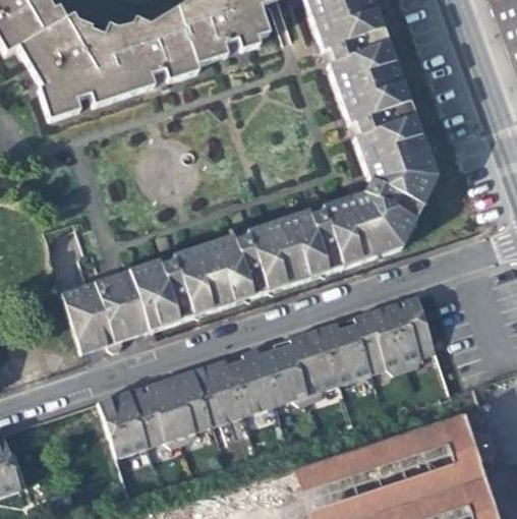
[(0,0),(0,38),(11,57),(23,51),(43,84),(41,84),(51,116),(81,106),(77,93),(92,89),(96,102),(174,76),(202,67),(199,62),(239,49),(261,43),(257,34),(272,30),(263,2),(263,0),(190,0),(159,22),(145,18),(144,24),(126,29),(118,26),(113,38),(101,34),(102,31),(85,24),(81,18),(74,22),(67,10),(62,13),(55,0),(0,0)]
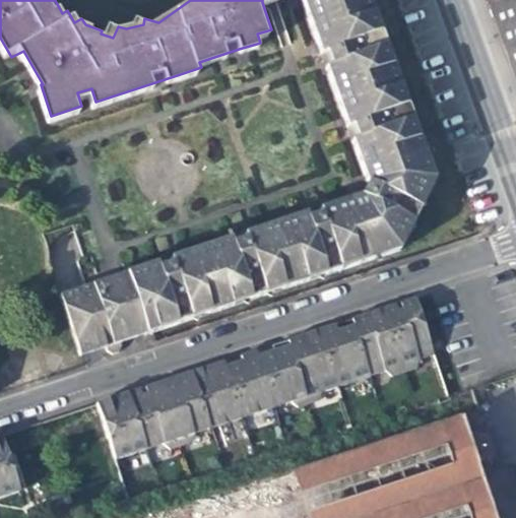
[(440,173),(381,0),(309,0),(332,70),(350,126),(370,181),(368,186),(365,192),(321,206),(257,227),(169,255),(131,266),(150,327),(403,244),(440,173)]
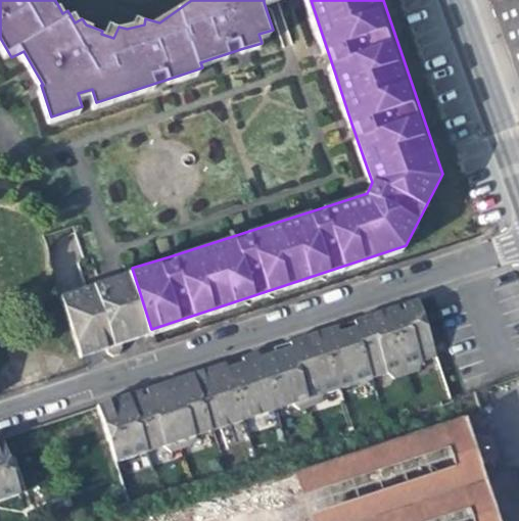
[(492,0),(497,12),(504,33),(518,28),(518,0),(492,0)]
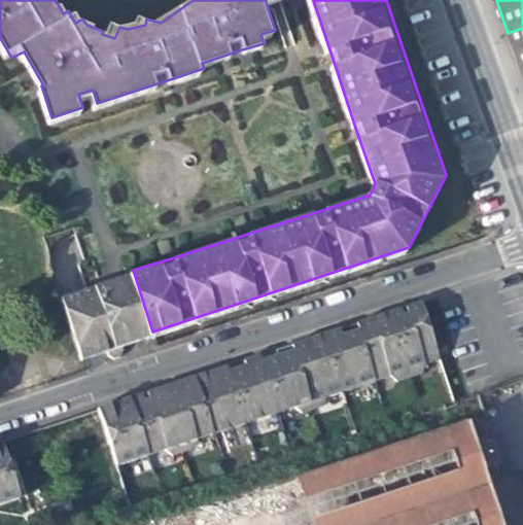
[(522,28),(508,33),(515,53),(522,73),(522,28)]
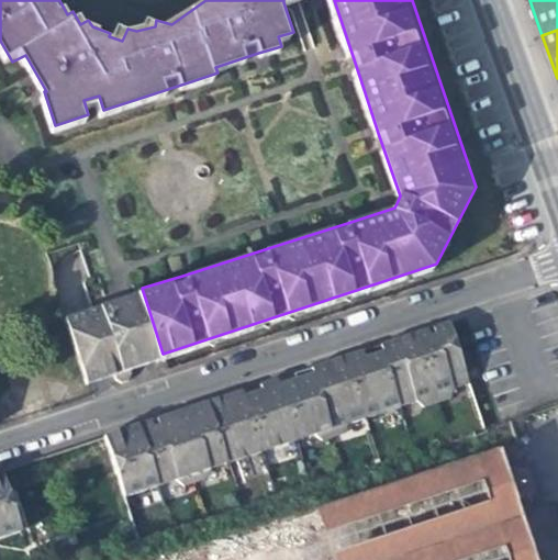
[(152,357),(163,354),(142,288),(127,292),(114,297),(135,362),(152,357)]
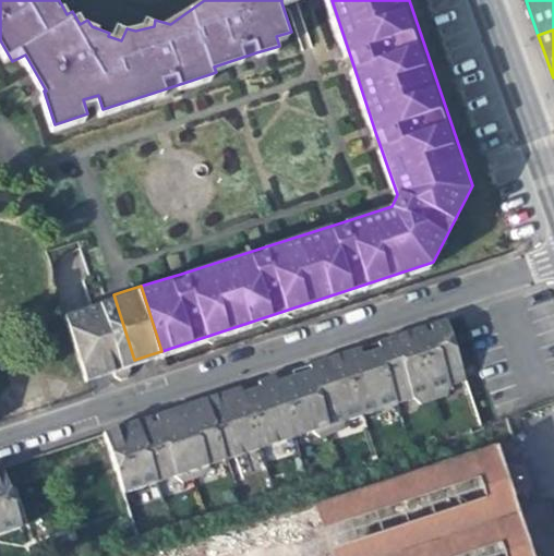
[(136,364),(134,360),(113,294),(107,297),(95,301),(117,365),(118,369),(125,374),(134,371),(136,364)]
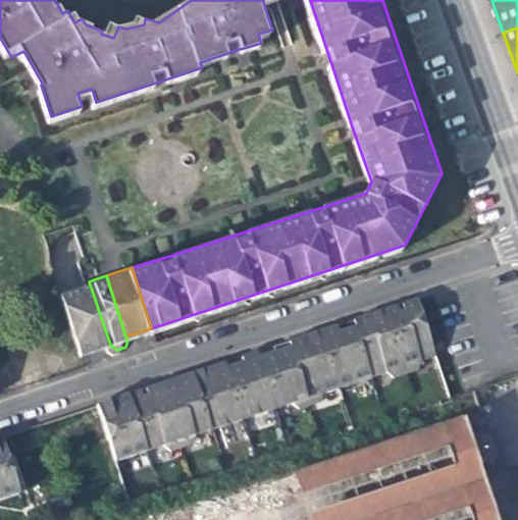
[(97,346),(109,342),(89,281),(78,284),(62,290),(74,324),(83,351),(97,346)]
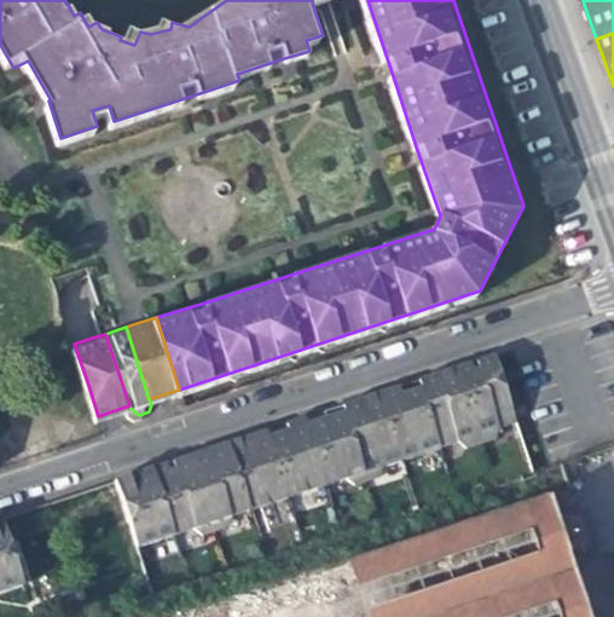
[(463,368),(487,443),(503,437),(502,428),(521,421),(498,357),(480,362),(463,368)]
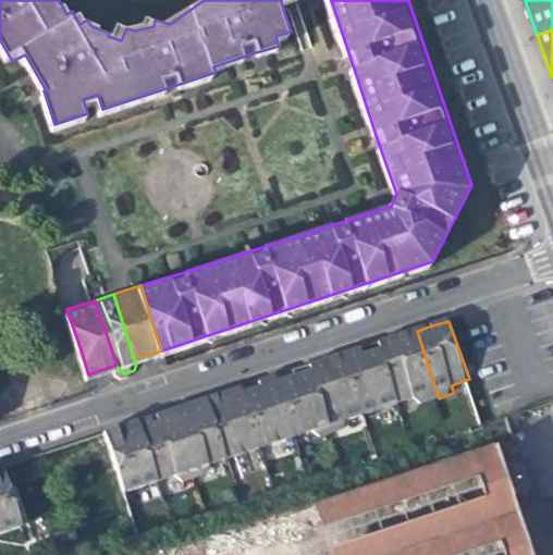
[(426,402),(439,398),(417,331),(400,336),(381,343),(400,402),(420,395),(426,402)]
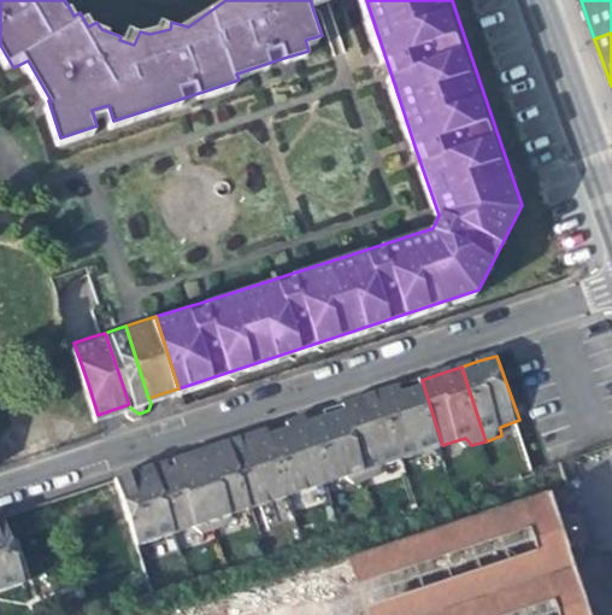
[(406,457),(442,445),(422,380),(404,386),(384,392),(406,457)]
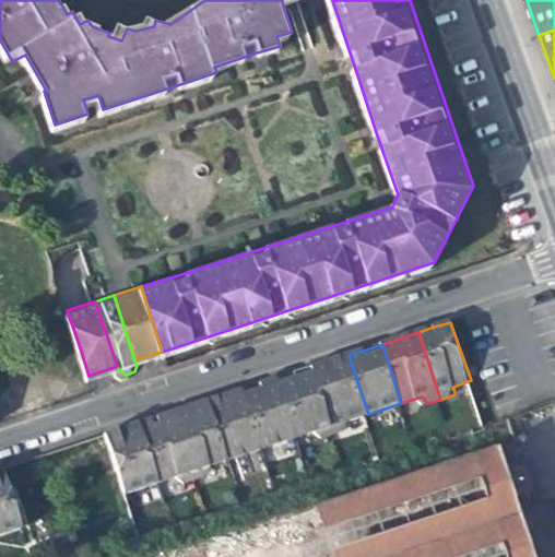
[(350,421),(368,414),(349,355),(332,360),(316,366),(338,434),(351,428),(350,421)]
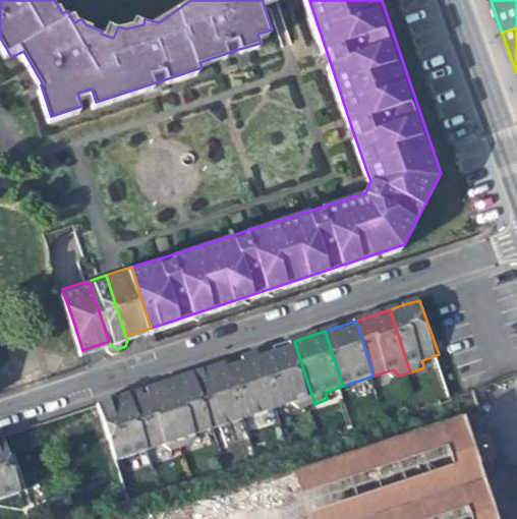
[(302,407),(314,404),(294,341),(278,346),(279,351),(264,356),(280,406),(297,401),(302,407)]
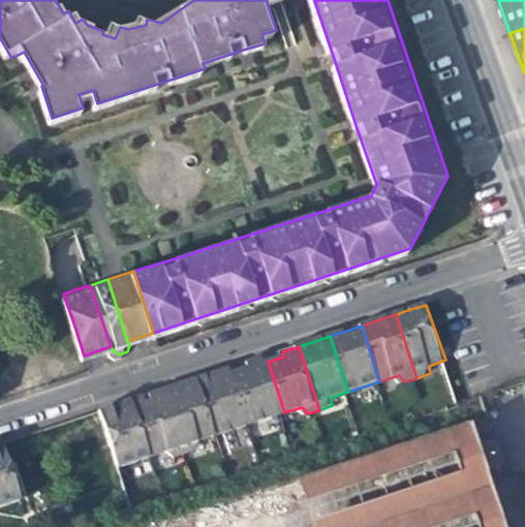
[(251,424),(284,412),(268,362),(266,357),(257,360),(249,362),(251,367),(235,372),(251,424)]
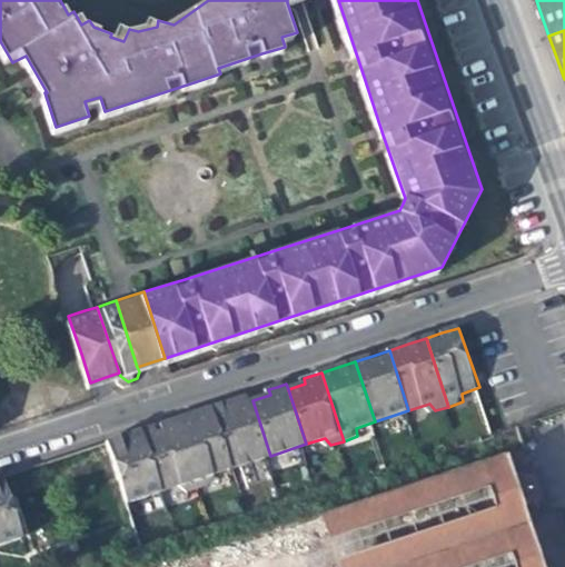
[(215,407),(235,467),(270,456),(253,400),(250,395),(238,399),(215,407)]
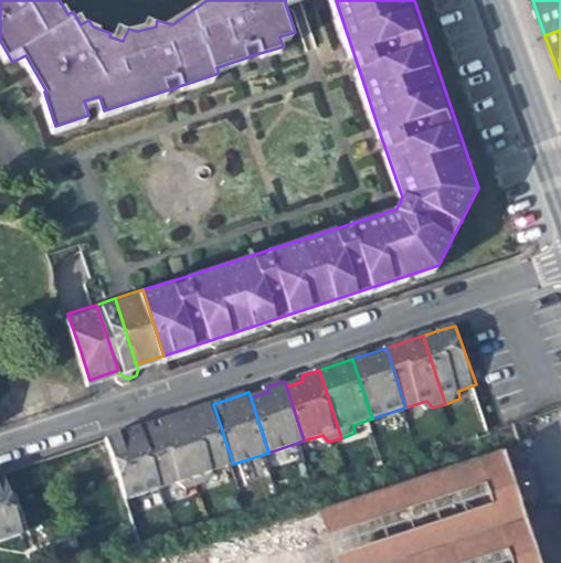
[(180,415),(201,484),(215,479),(214,470),(233,464),(213,404),(199,409),(180,415)]
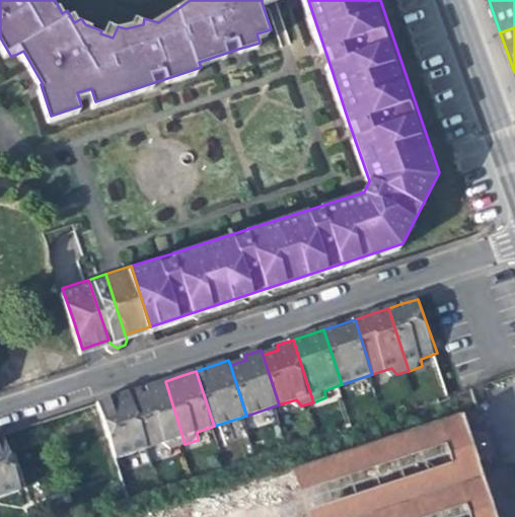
[(132,392),(149,447),(167,442),(172,448),(185,444),(165,381),(151,385),(132,392)]
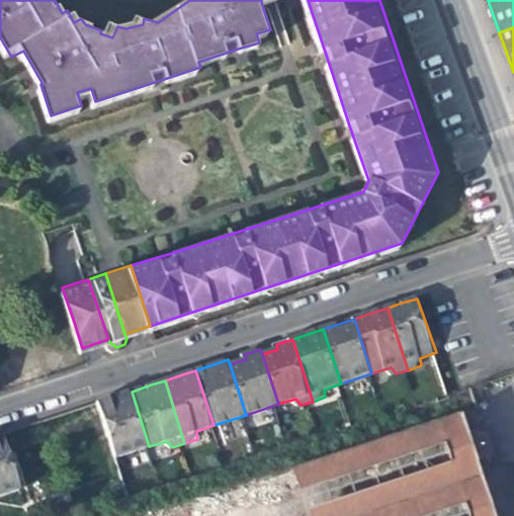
[(99,402),(118,456),(149,446),(132,392),(121,395),(99,402)]
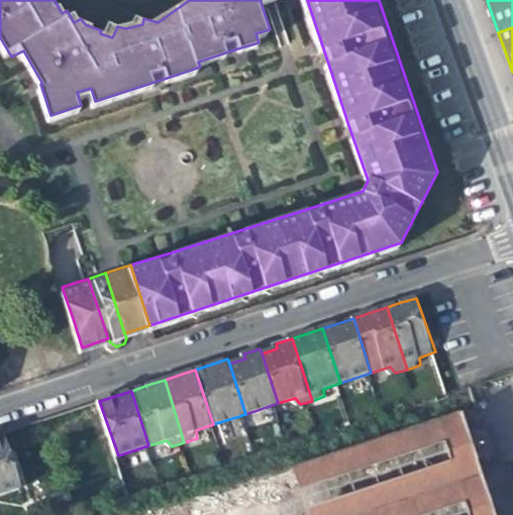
[(501,514),(480,413),(295,453),(301,483),(367,469),(371,489),(311,502),(314,514),(501,514)]
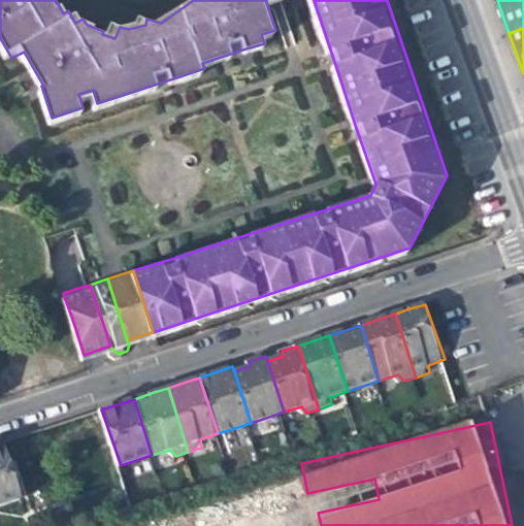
[(0,504),(26,496),(7,440),(0,442),(0,504)]
